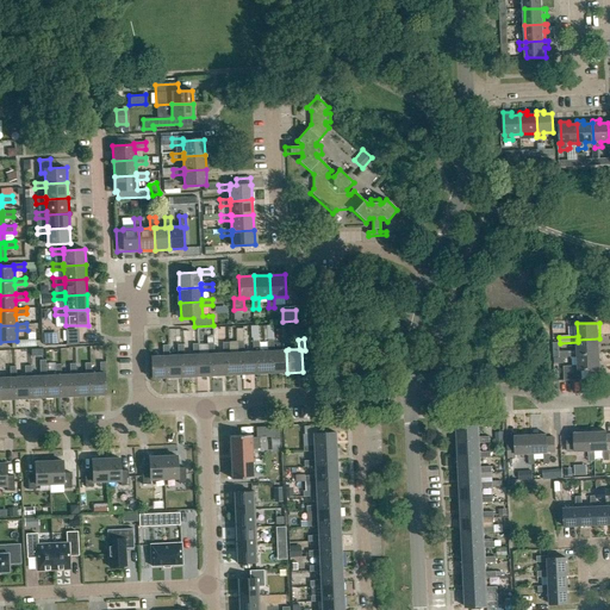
[(578,340),(578,342),(578,350),(560,352),(560,358),(579,356),(578,355),(601,354),(599,338),(578,340)]
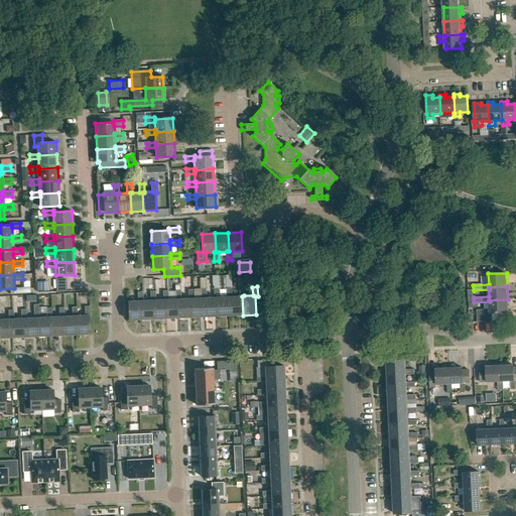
[(232,296),(230,296),(231,315),(243,315),(242,296),(244,295),(244,287),(240,287),(240,296),(232,296)]
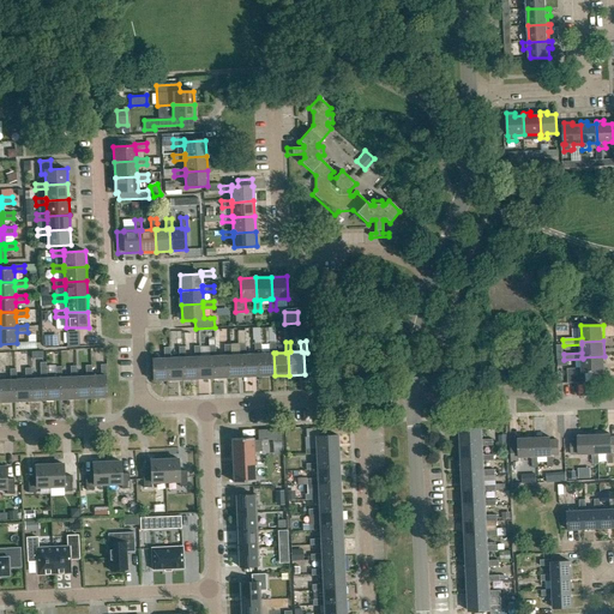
[(256,354),(246,354),(242,354),(244,377),(259,377),(259,354),(262,354),(260,343),(256,343),(256,354)]
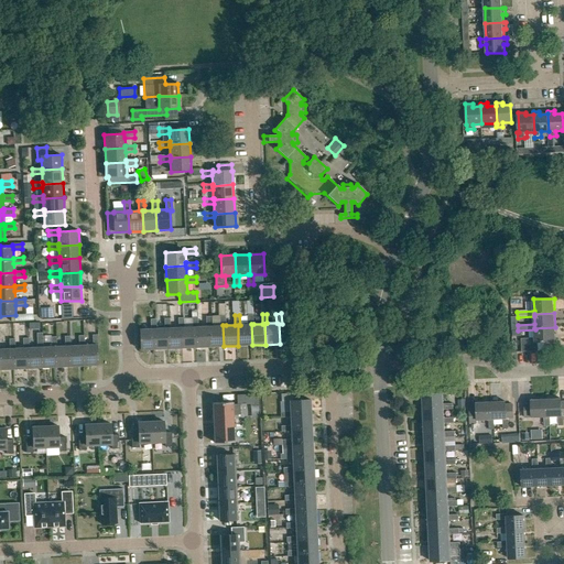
[(251,324),(253,324),(253,315),(248,315),(248,324),(240,325),(238,325),(238,346),(252,345),(251,324)]
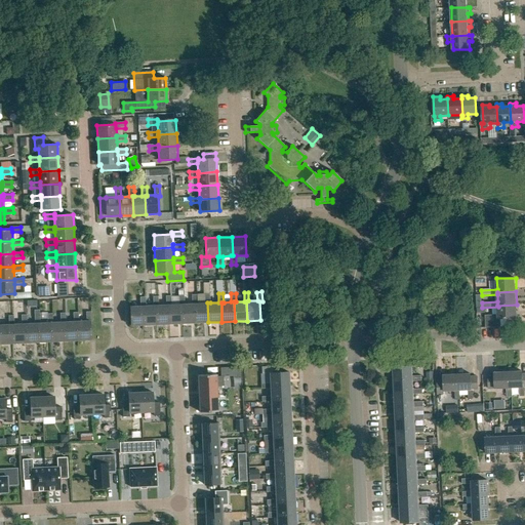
[(195,304),(196,323),(208,322),(207,303),(210,303),(209,294),(204,294),(205,304),(197,304),(195,304)]
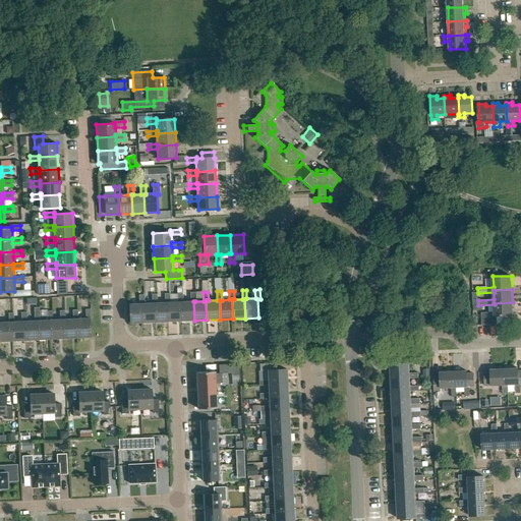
[(182,293),(177,293),(178,302),(170,302),(168,302),(168,322),(181,321),(180,302),(183,301),(182,293)]
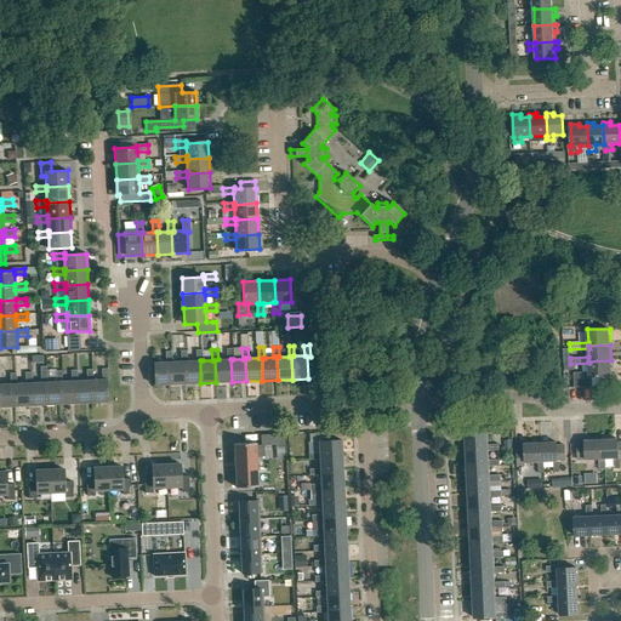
[(228,359),(218,359),(215,360),(216,382),(232,382),(231,359),(233,359),(233,349),(227,349),(228,359)]
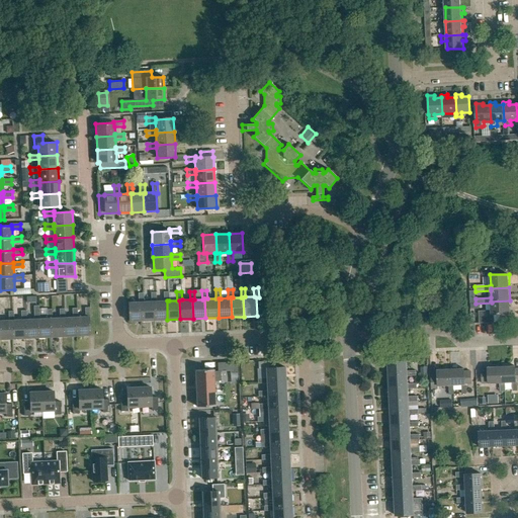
[(142,301),(143,321),(155,320),(154,301),(157,301),(156,292),(152,292),(152,301),(144,301),(142,301)]
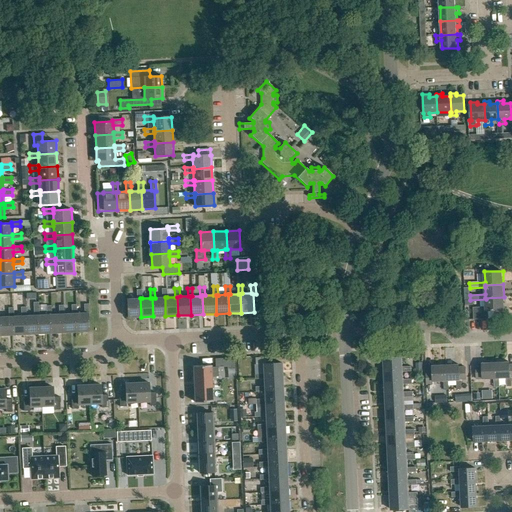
[(163,297),(155,298),(152,298),(153,316),(165,316),(165,297),(167,297),(167,289),(162,289),(163,297)]
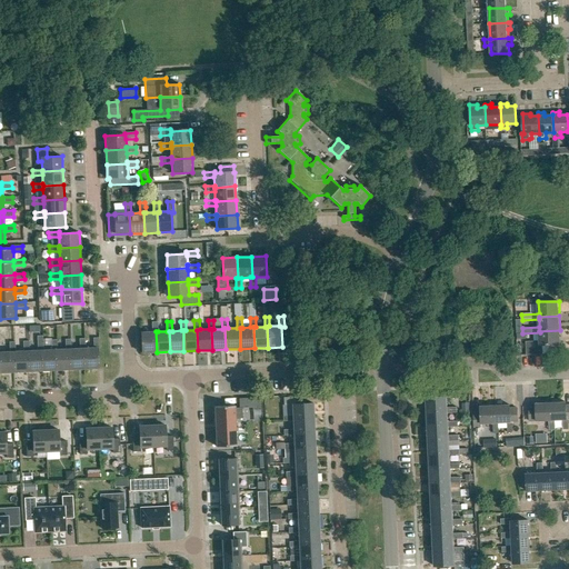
[(152,332),(140,332),(141,353),(157,352),(156,331),(158,331),(158,322),(152,322),(152,332)]
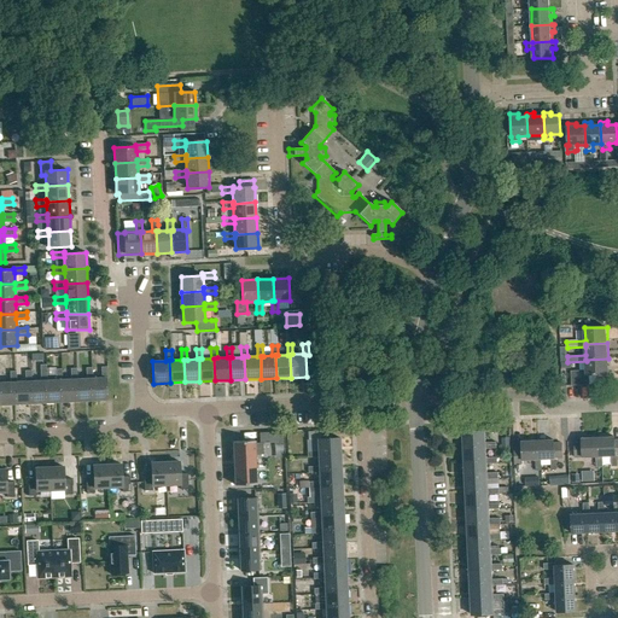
[(586,360),(587,361),(587,371),(572,372),(572,386),(590,385),(590,375),(608,374),(608,359),(586,360)]
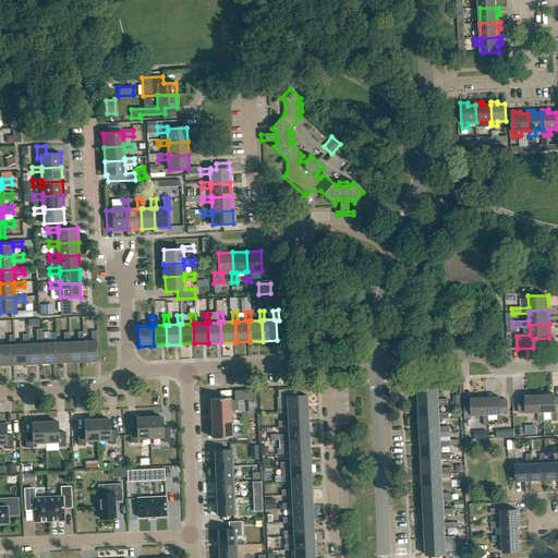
[(97,331),(92,331),(92,341),(84,341),(82,341),(83,362),(97,362),(96,341),(98,341),(97,331)]
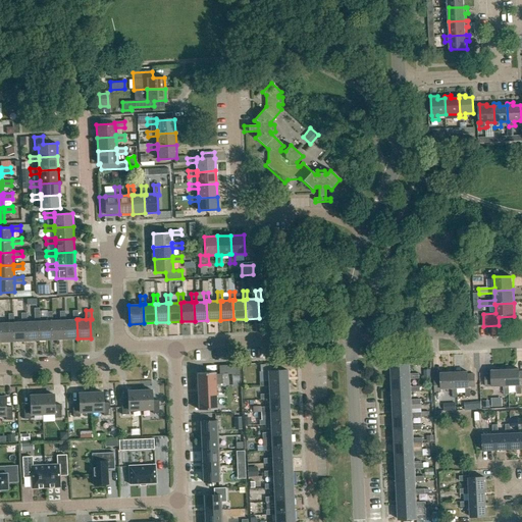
[(63,320),(65,320),(65,311),(60,312),(60,320),(53,320),(51,320),(51,340),(64,340),(63,320)]
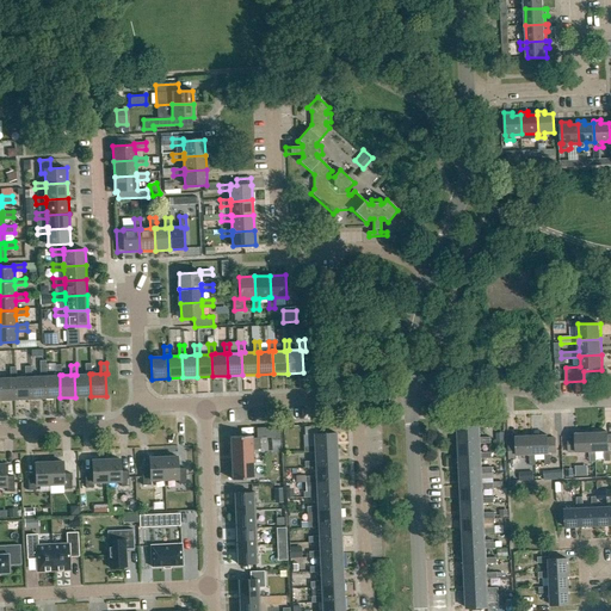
[(86,374),(76,375),(74,375),(75,397),(91,396),(90,374),(92,374),(92,364),(85,364),(86,374)]
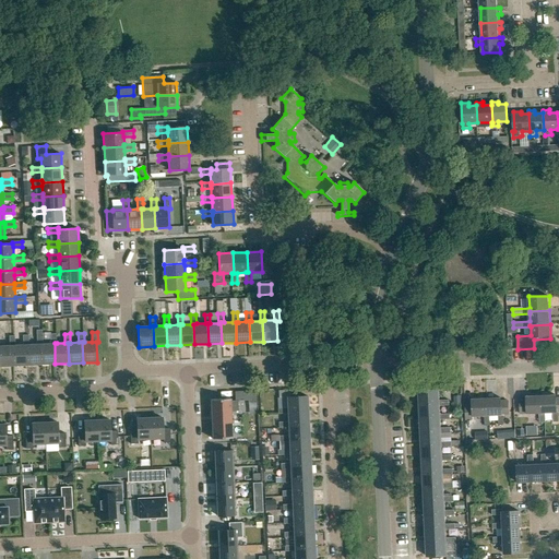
[(43,344),(40,344),(42,365),(55,364),(55,343),(57,343),(56,334),(50,334),(50,343),(43,344)]
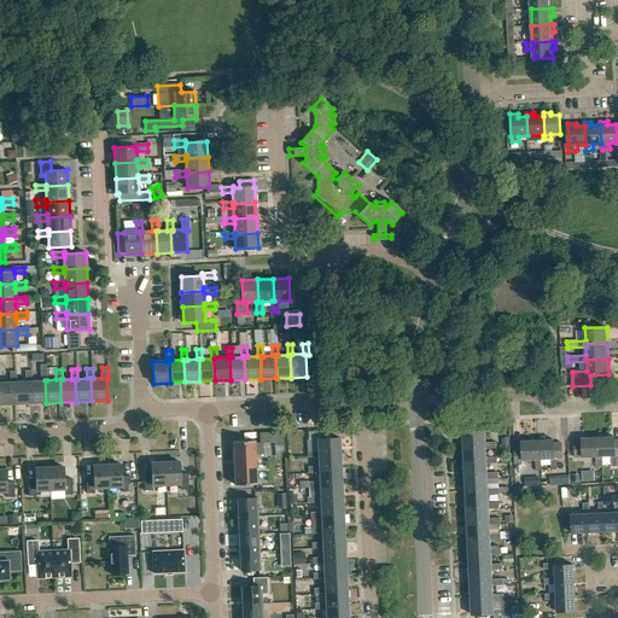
[(31,371),(25,371),(25,382),(17,382),(15,382),(16,404),(30,403),(30,382),(31,380),(31,371)]
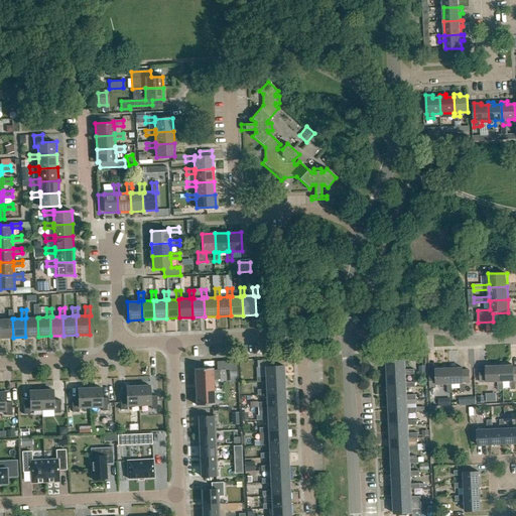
[(39,309),(34,309),(34,317),(26,317),(25,318),(25,337),(38,337),(37,317),(39,317),(39,309)]
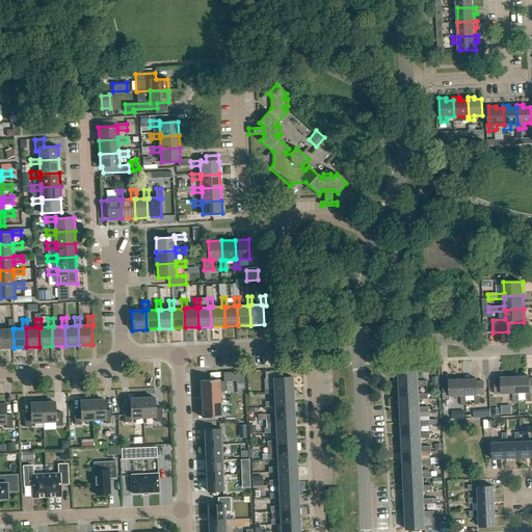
[(12,328),(15,328),(14,320),(8,320),(9,329),(0,328),(0,348),(14,348),(12,328)]
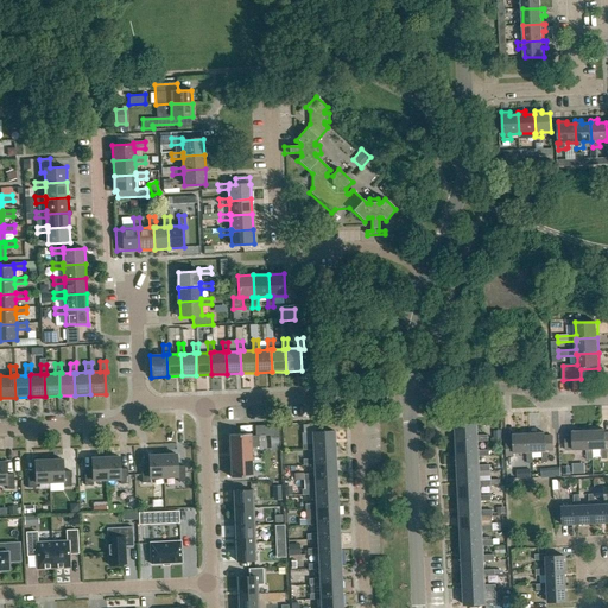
[(479,439),(480,441),(489,441),(489,436),(479,436),(479,424),(456,425),(457,441),(479,439)]
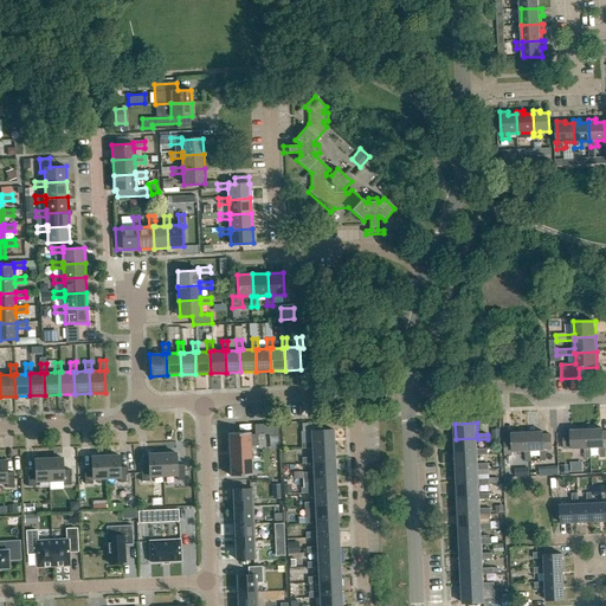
[(605,446),(605,431),(603,432),(603,429),(586,430),(587,447),(591,447),(599,447),(600,458),(605,457),(605,446)]
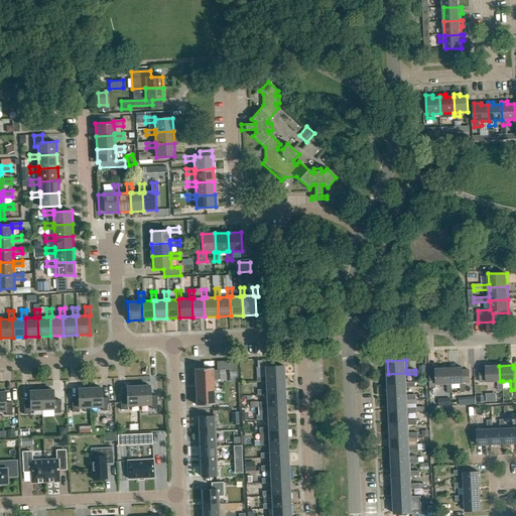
[(283,366),(265,367),(265,377),(257,377),(258,382),(265,382),(265,380),(284,379),(283,366)]
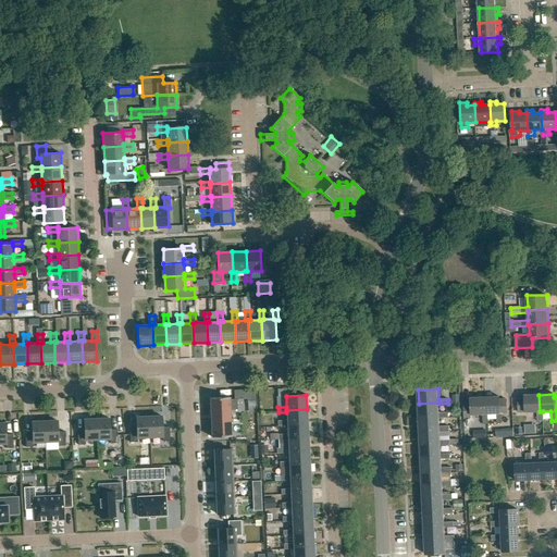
[(539,395),(524,395),(524,398),(518,398),(518,412),(537,411),(537,421),(543,421),(543,411),(540,411),(539,395)]
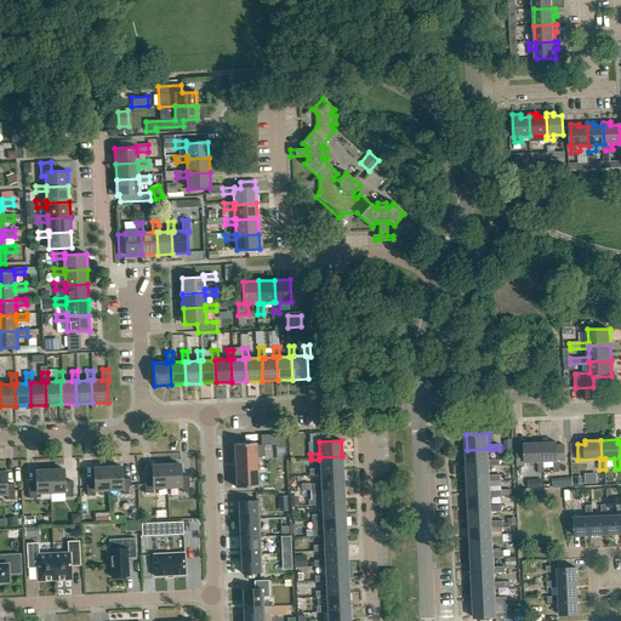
[(237,488),(258,486),(256,457),(265,457),(265,445),(256,445),(256,443),(234,444),(237,488)]
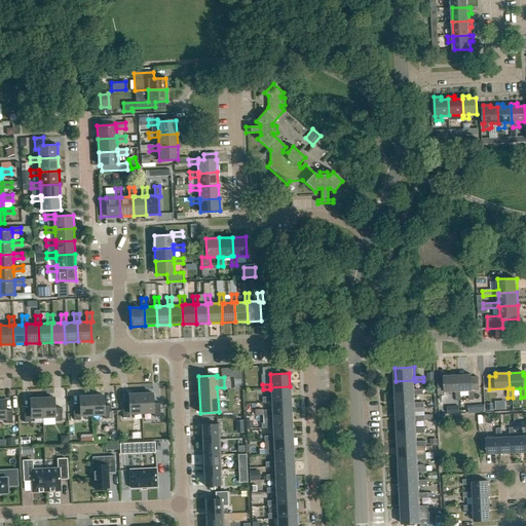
[(444,381),(438,382),(438,395),(445,395),(445,391),(455,391),(456,401),(461,401),(460,390),(458,391),(457,375),(444,376),(444,381)]
